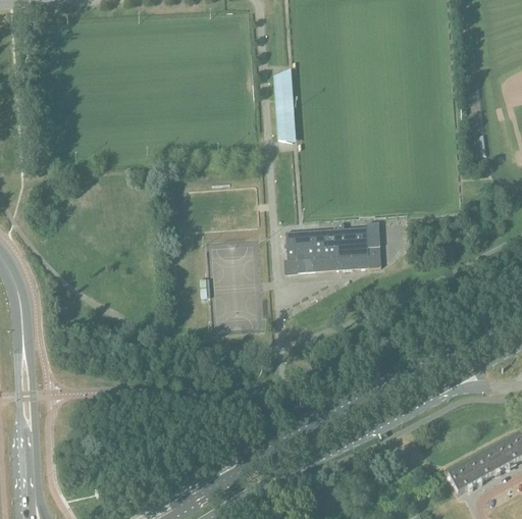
[(292,70),(274,71),(277,140),(295,140),(292,70)]
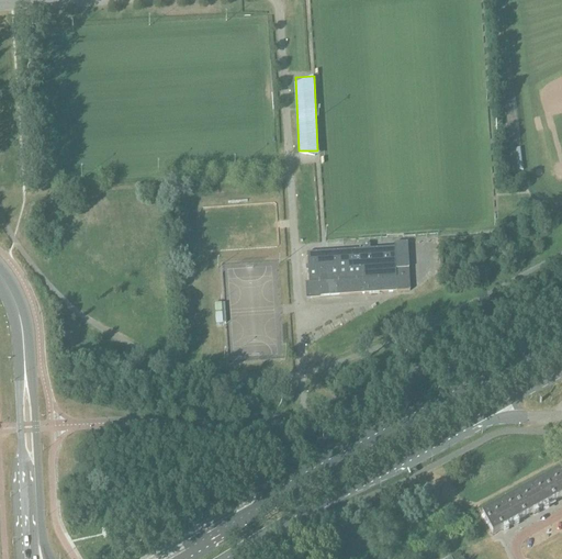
[(310,294),(369,290),(409,288),(406,239),(394,241),(394,245),(369,246),(369,242),(362,243),(362,247),(306,250),(310,294)]
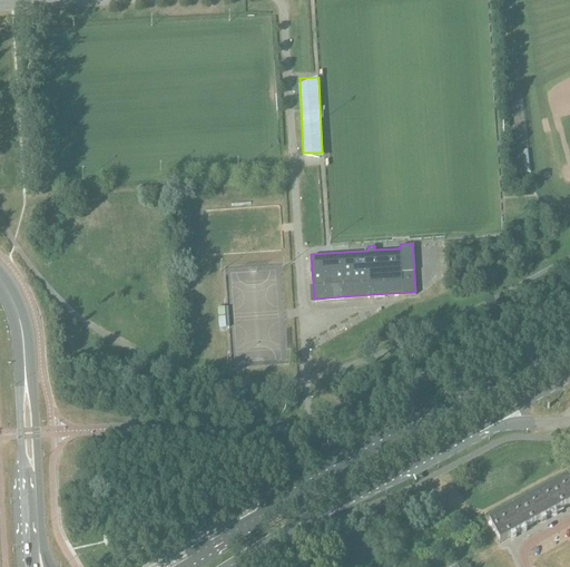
[(228,324),(227,303),(218,304),(218,324),(228,324)]
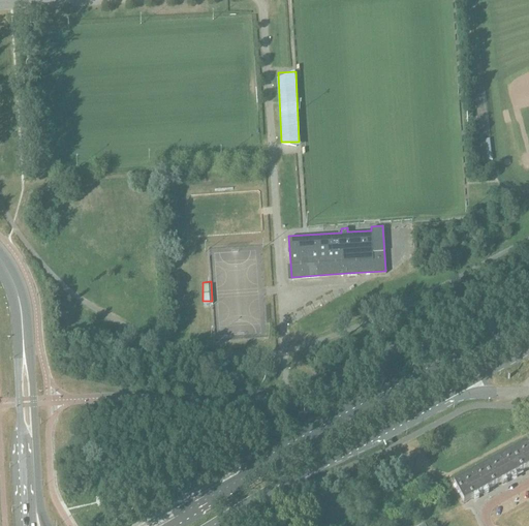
[(528,439),(510,451),(521,469),(528,464),(528,439)]
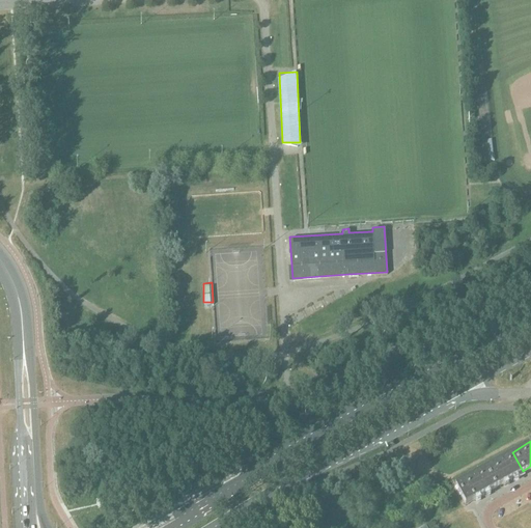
[(512,452),(484,467),(495,487),(523,471),(512,452)]
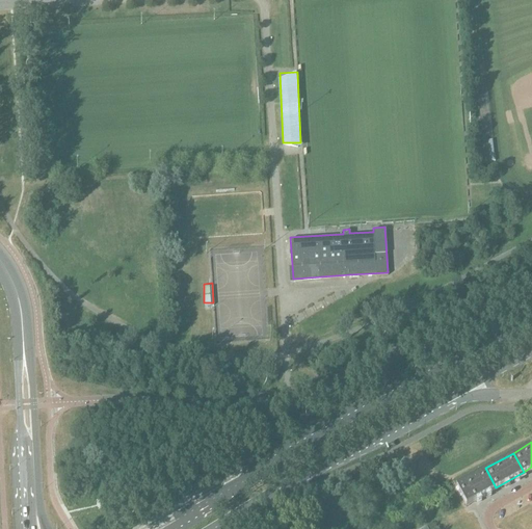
[(468,502),(496,487),(485,468),(457,483),(468,502)]
